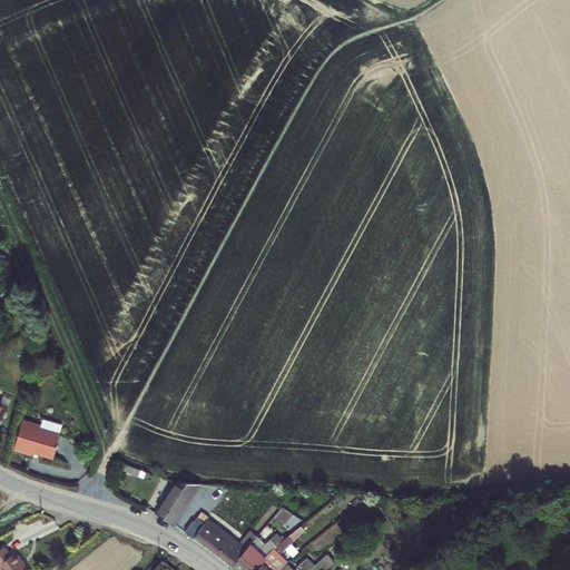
[(41,425),(23,420),(15,450),(32,455),(32,452),(52,458),(59,434),(40,429),(41,425)]
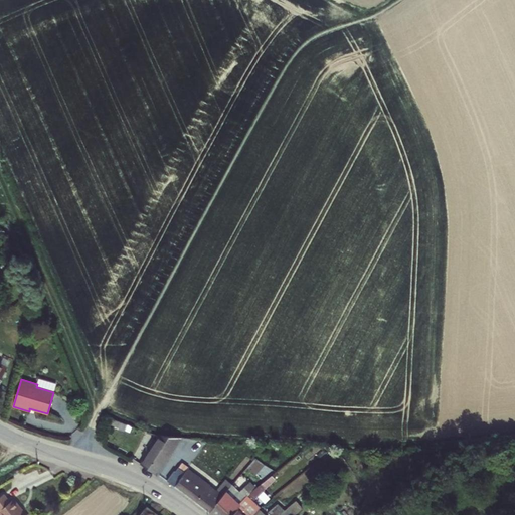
[(56,384),(38,379),(37,384),(36,387),(53,392),(56,384)]
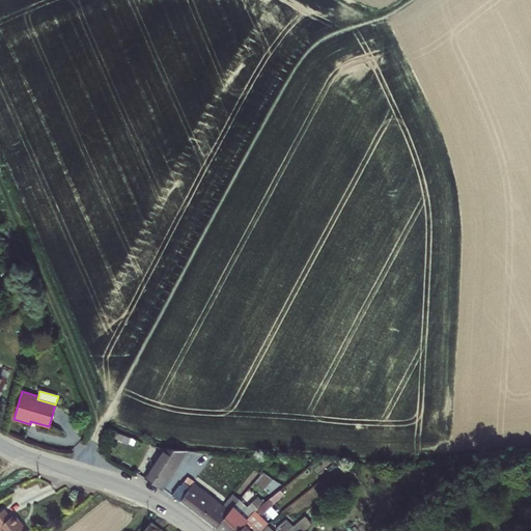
[(188,451),(164,449),(143,477),(161,490),(188,451)]
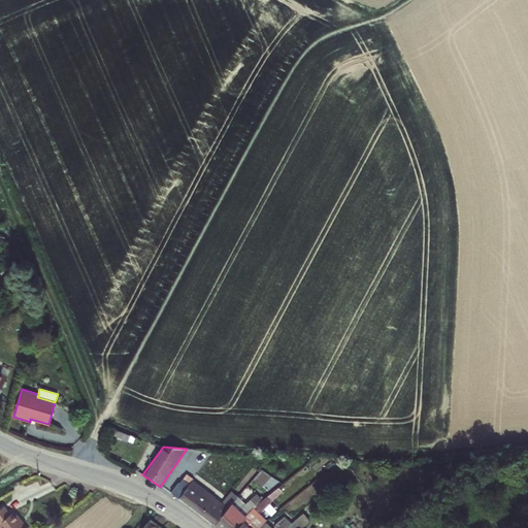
[(195,477),(189,472),(173,491),(215,526),(231,505),(233,502),(228,499),(226,501),(222,499),(220,502),(193,482),(195,477)]
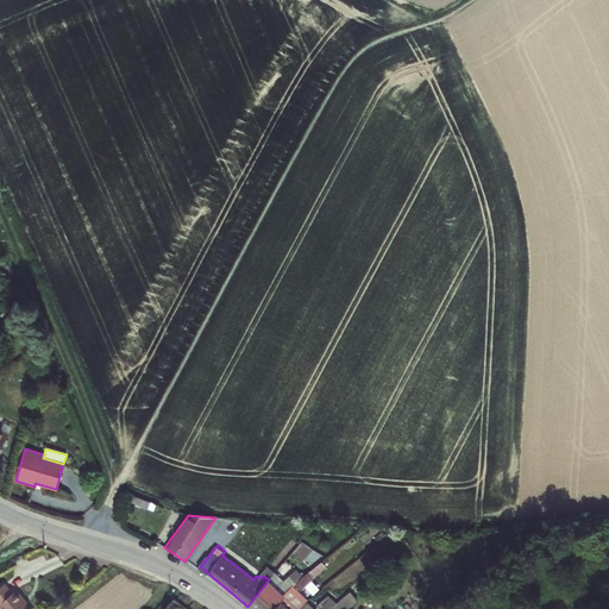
[(0,608),(17,608),(18,608),(10,598),(14,596),(2,582),(0,582),(0,608)]
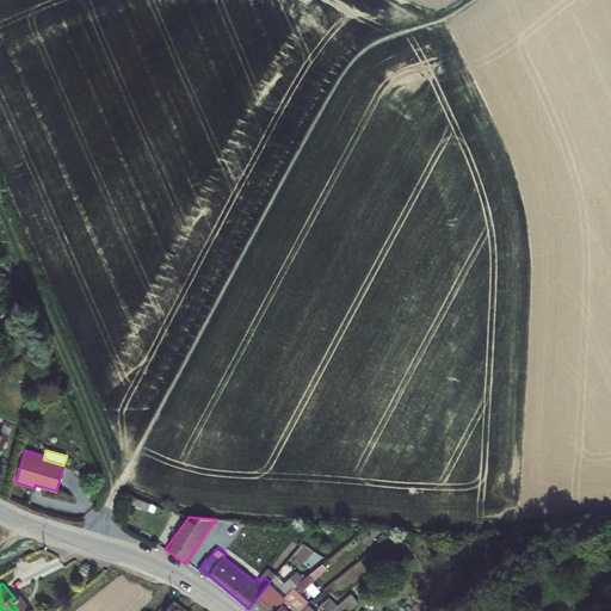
[(275,610),(285,599),(267,585),(248,609),(251,610),(275,610)]
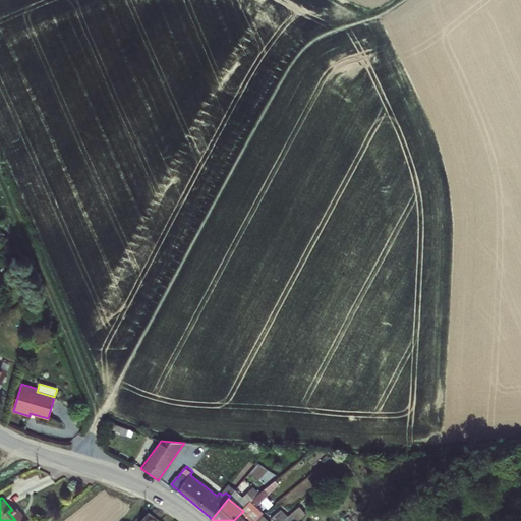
[(249,503),(255,508),(258,504),(253,499),(249,503)]
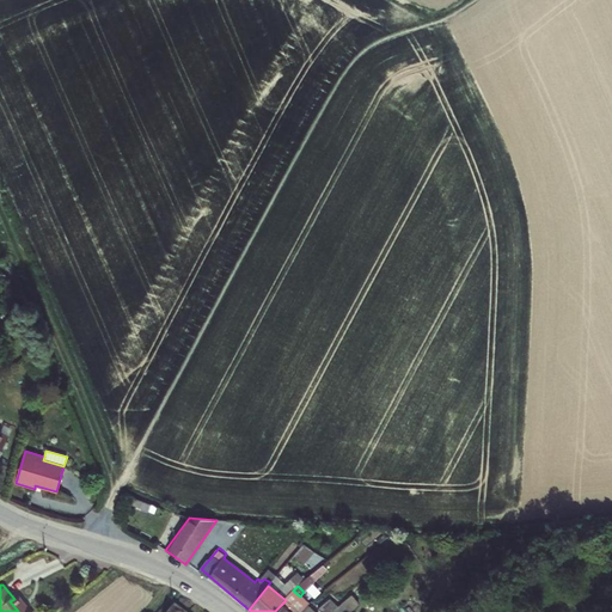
[(293,591),(286,600),(275,611),(297,611),(291,607),(300,597),(293,591)]
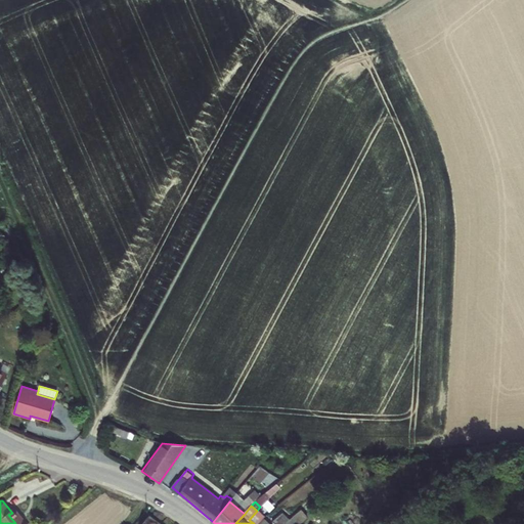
[(286,523),(292,519),(286,513),(275,523),(286,523)]
